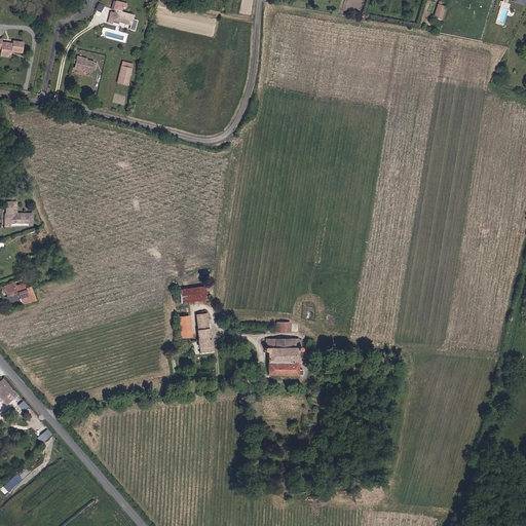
[(113,9),(115,10),(118,11),(115,20),(132,25),(135,15),(122,11),(124,3),(118,1),(115,0),(113,9)]
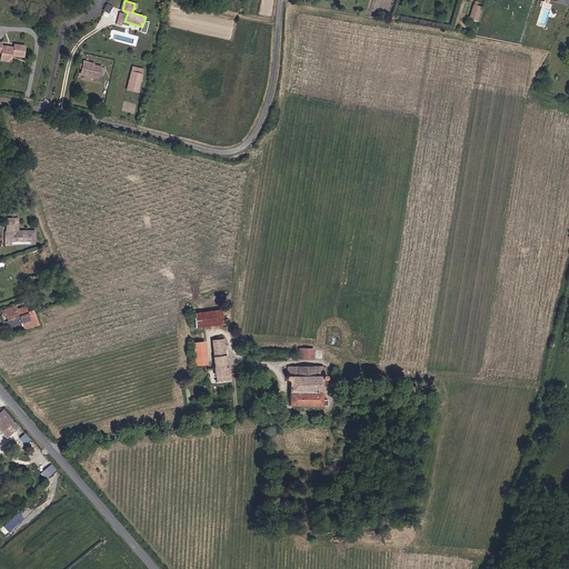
[(478,6),(473,20),(481,22),(486,8),(478,6)]
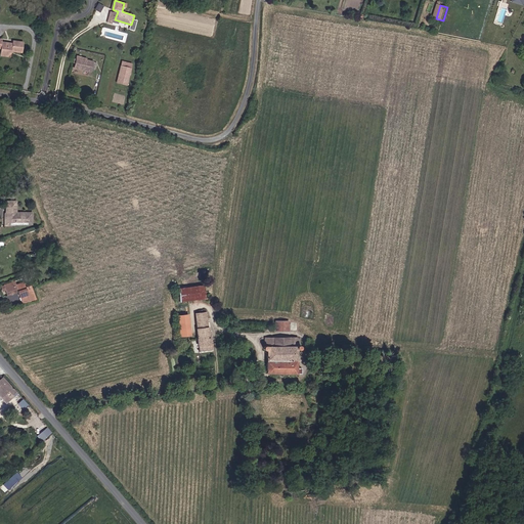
[(2,38),(0,37),(0,46),(2,47),(0,53),(11,56),(13,50),(22,52),(25,41),(13,39),(13,43),(1,41),(2,38)]
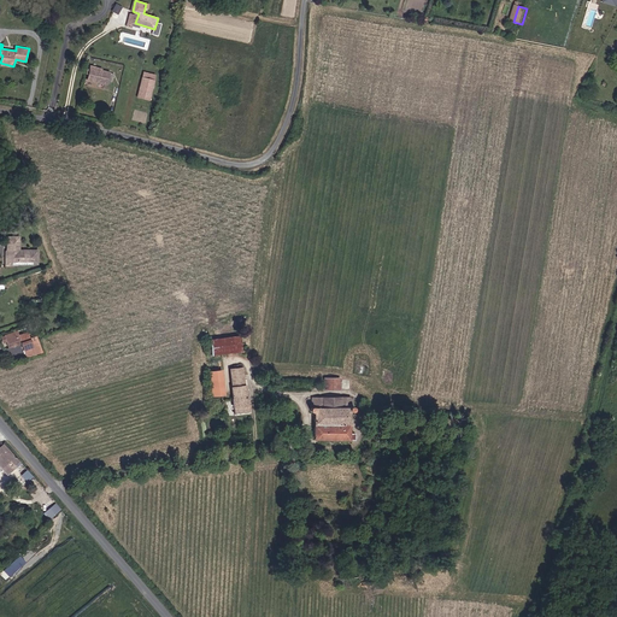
[(93,64),(92,68),(88,68),(87,72),(90,74),(89,80),(106,83),(110,71),(101,69),(103,66),(93,64)]
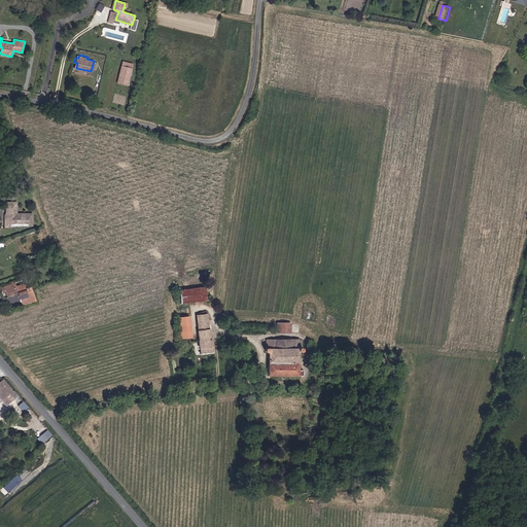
[(132,66),(121,64),(116,83),(127,86),(132,66)]
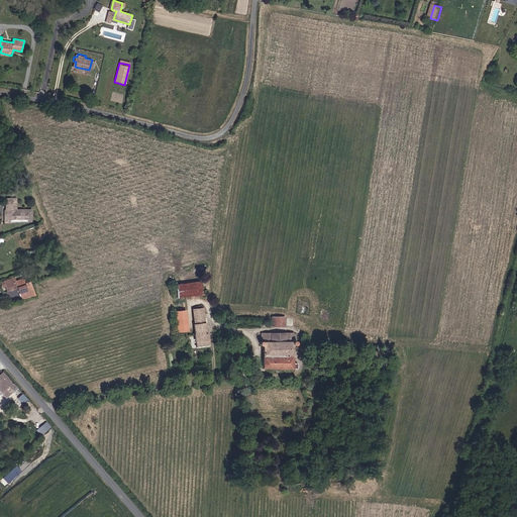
[(31,221),(31,211),(24,210),(23,212),(23,214),(18,214),(16,212),(16,199),(7,199),(7,216),(11,221),(31,221)]
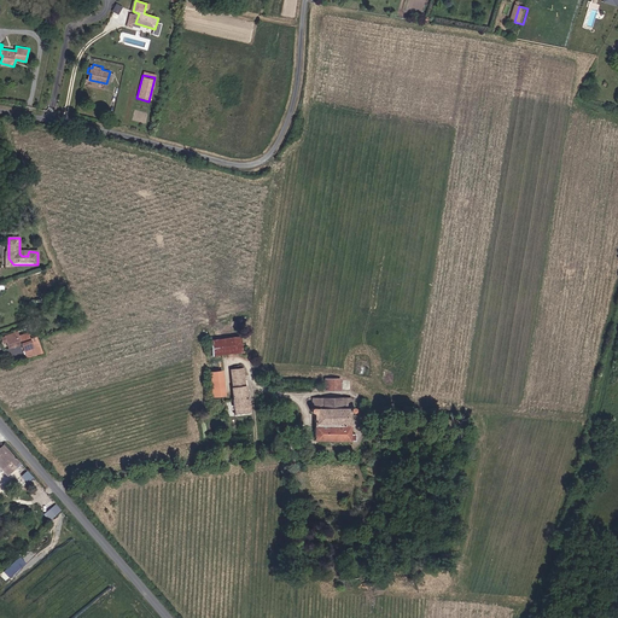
[(39,307),(51,302),(47,295),(36,299),(39,307)]
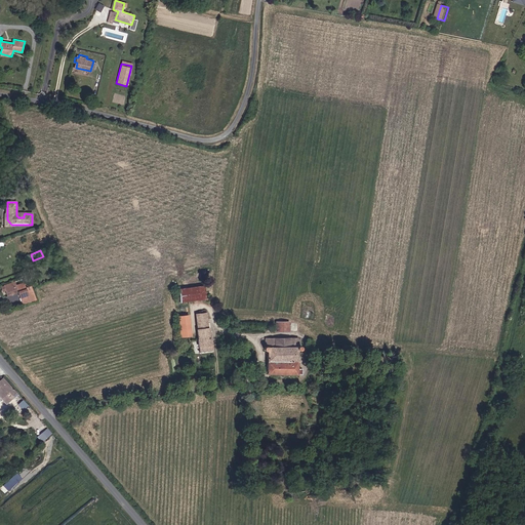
[(16,292),(18,296),(23,306),(38,299),(34,290),(32,286),(29,287),(27,280),(14,284),(13,281),(0,285),(0,290),(3,289),(6,295),(16,292)]
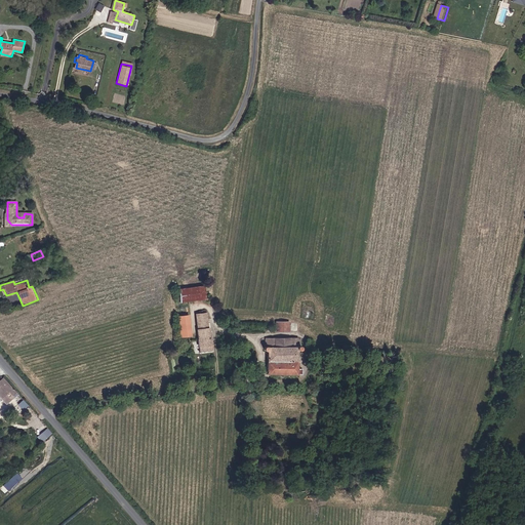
[(178,301),(206,297),(203,283),(176,288),(178,301)]
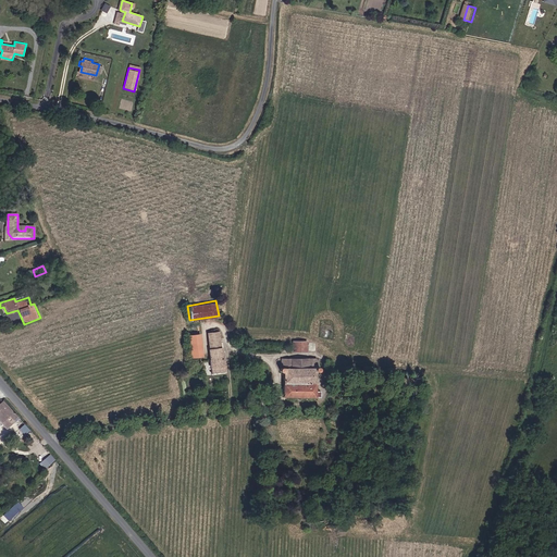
[(203,356),(198,333),(188,335),(193,358),(203,356)]
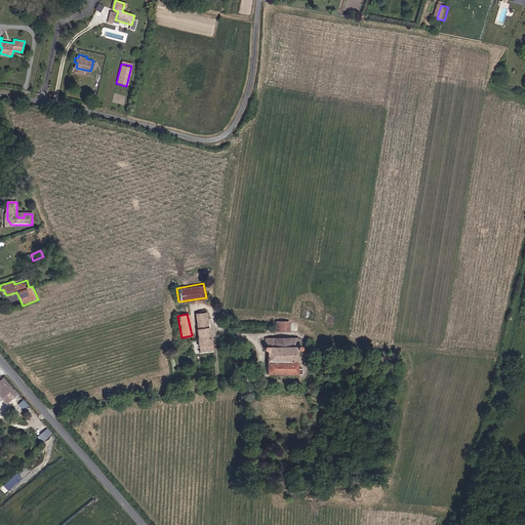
[(209,337),(206,314),(194,316),(200,353),(215,351),(213,337),(209,337)]
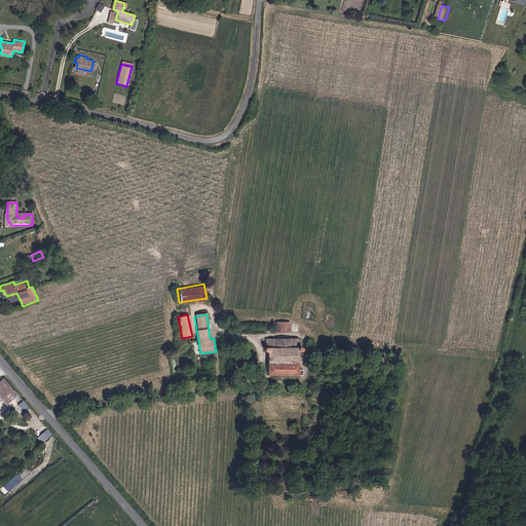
[(291,322),(278,322),(278,333),(291,333),(291,322)]
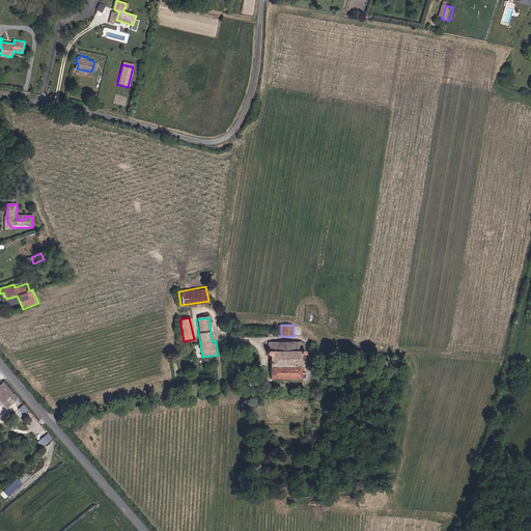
[(303,348),(303,341),(269,342),(269,348),(266,348),(266,354),(272,354),(272,378),(307,376),(307,370),(303,371),(303,354),(306,355),(306,348),(303,348)]
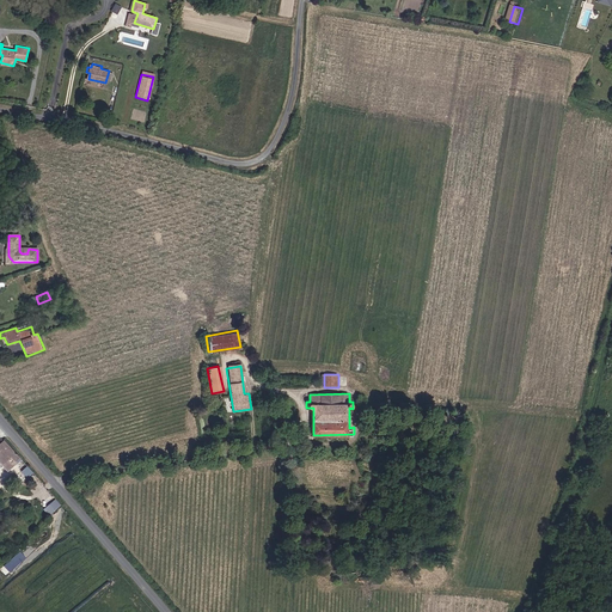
[(0,460),(10,471),(24,458),(7,439),(0,445),(0,460)]
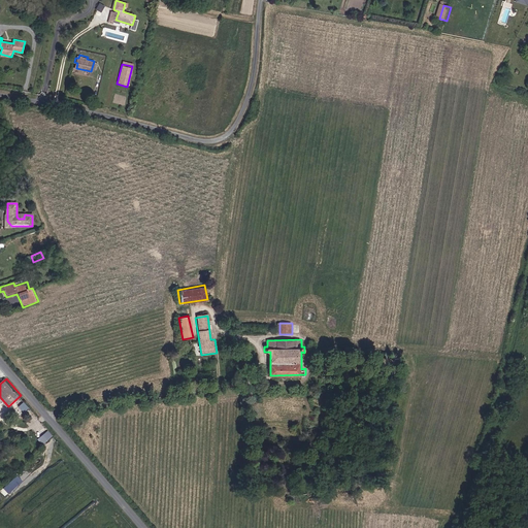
[(24,401),(19,406),(24,411),(29,407),(24,401)]
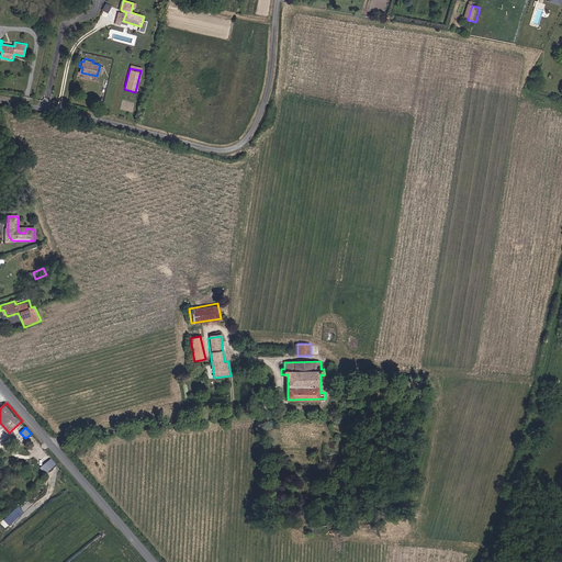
[(45,473),(56,463),(52,457),(40,467),(45,473)]
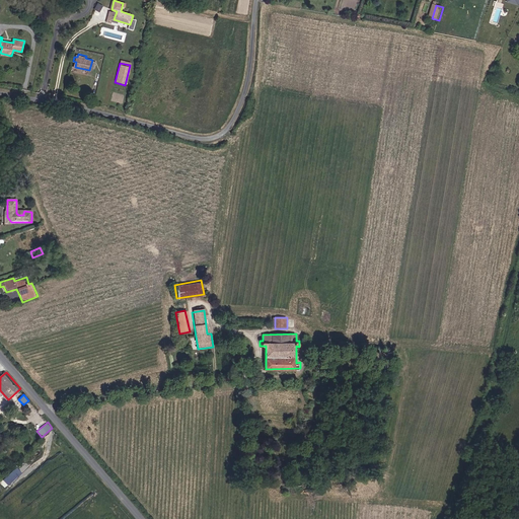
[(18,467),(0,485),(4,489),(22,471),(18,467)]
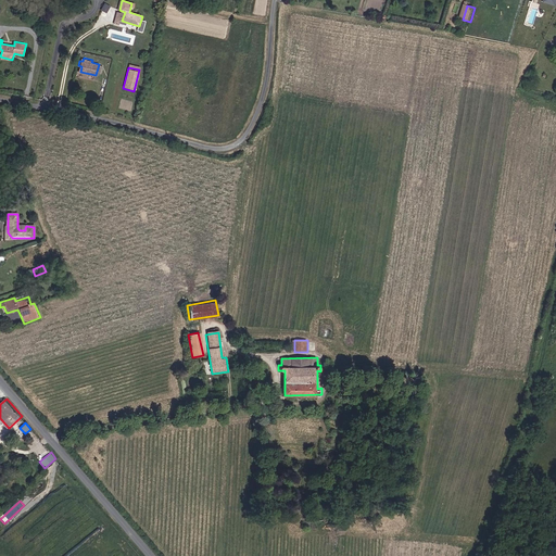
[(374,528),(357,526),(356,533),(373,534),(374,528)]
